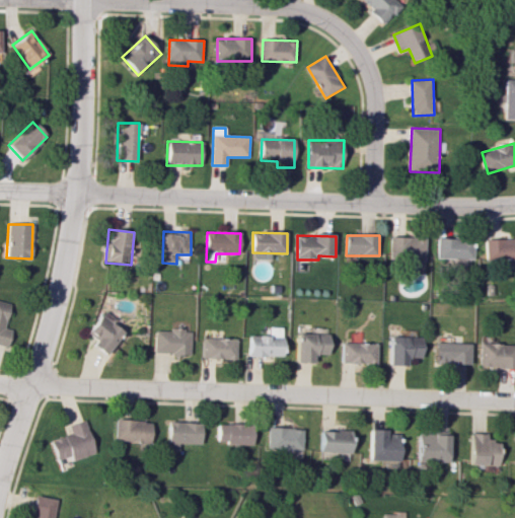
[(426,238),(391,237),(391,257),(426,259),(426,238)]
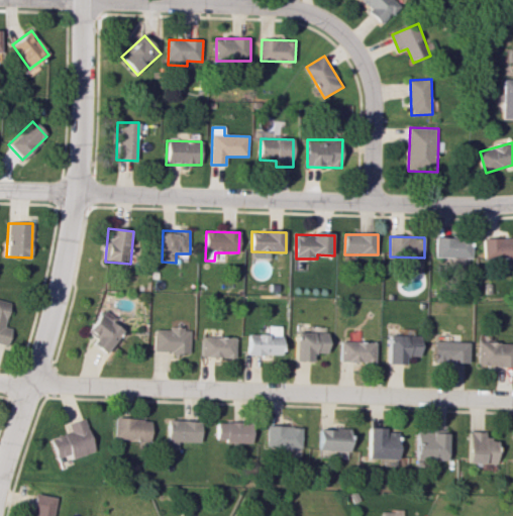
[(473,238),(436,237),(436,258),(473,259),(473,238)]
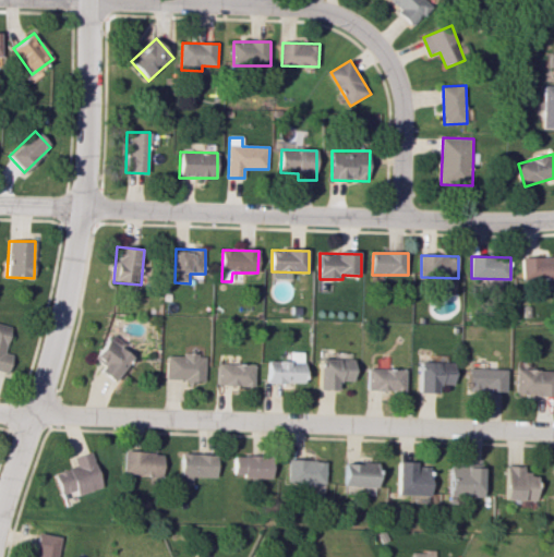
[(553,256),(522,258),(524,280),(553,279),(553,256)]
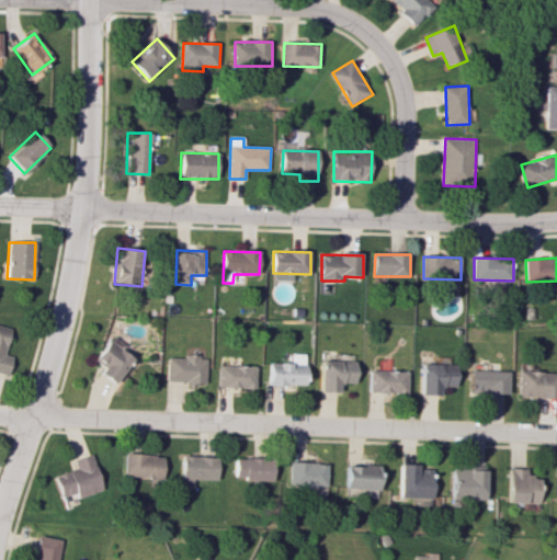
[(0,374),(11,377),(15,357),(6,355),(12,329),(0,326),(0,374)]
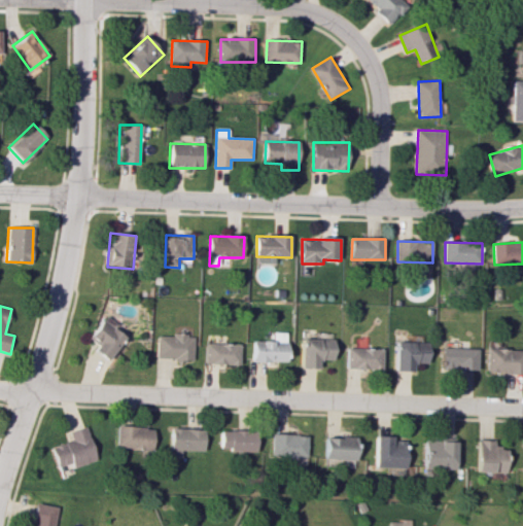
[(99,346),(96,350),(108,360),(129,337),(107,317),(90,338),(99,346)]
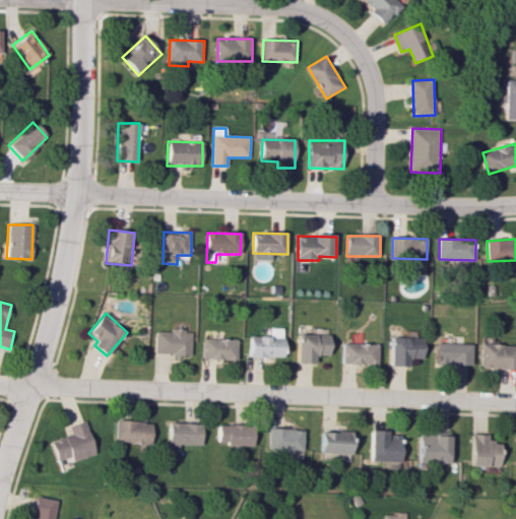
[(270,337),(251,336),(250,358),(283,358),(284,328),(270,328),(270,337)]
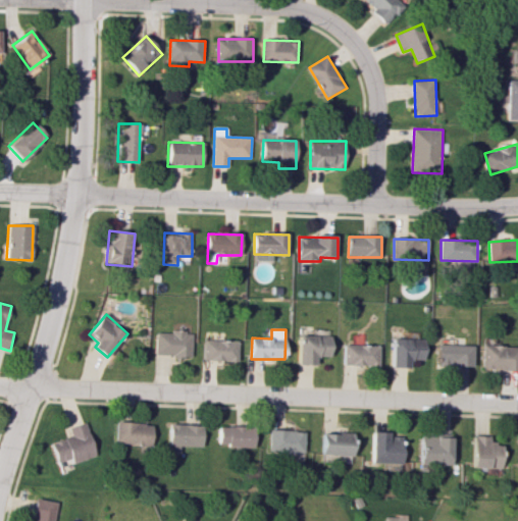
[(157,332),(156,357),(192,357),(193,332),(157,332)]
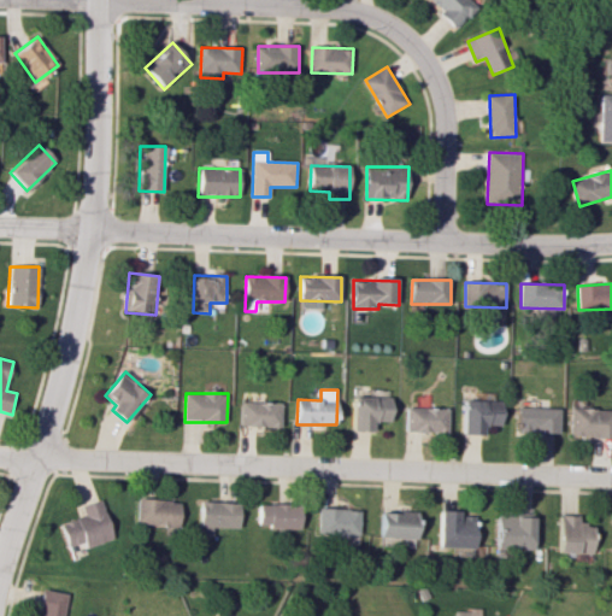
[(390,398),(353,398),(353,432),(374,432),(374,421),(390,422),(390,398)]
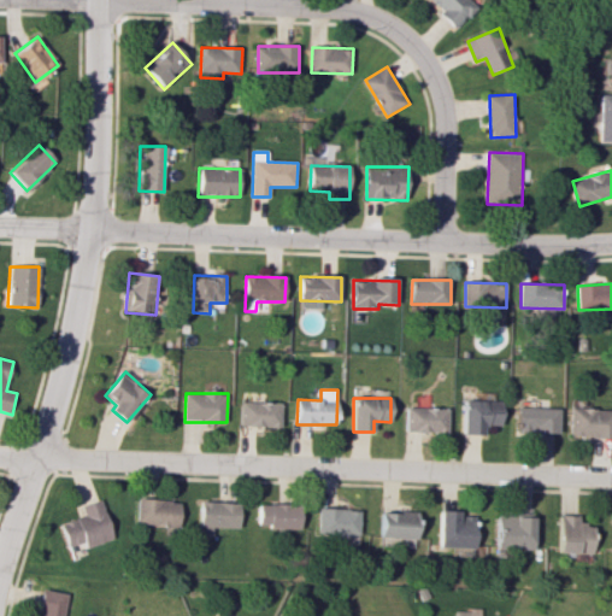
[(463,434),(484,435),(484,427),(501,427),(502,402),(464,400),(463,434)]
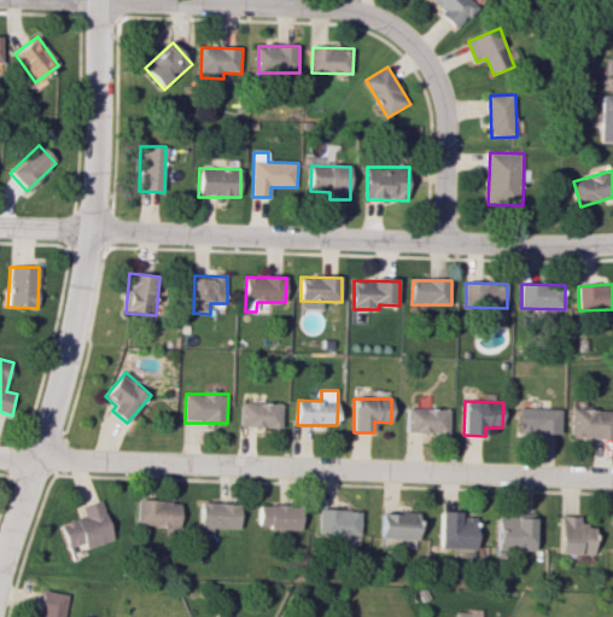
[(282,429),(282,403),(241,402),(241,428),(282,429)]
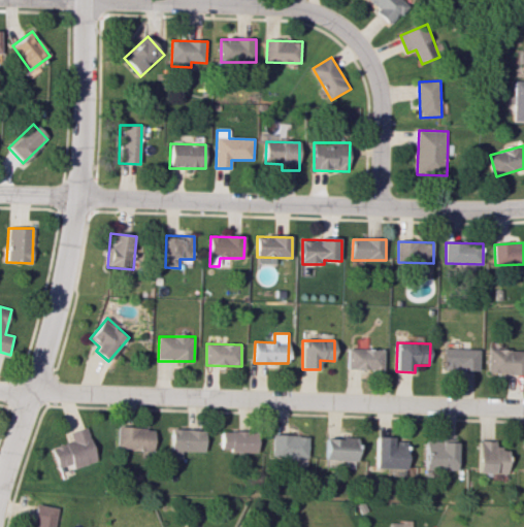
[(348,369),(383,370),(384,350),(348,349),(348,369)]
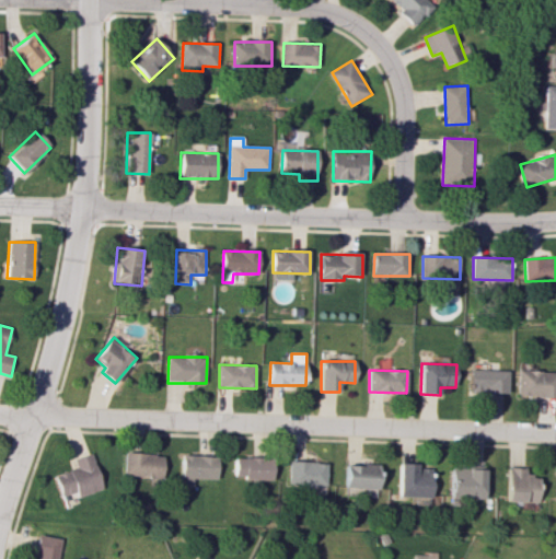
[(508,394),(508,371),(471,370),(470,393),(508,394)]
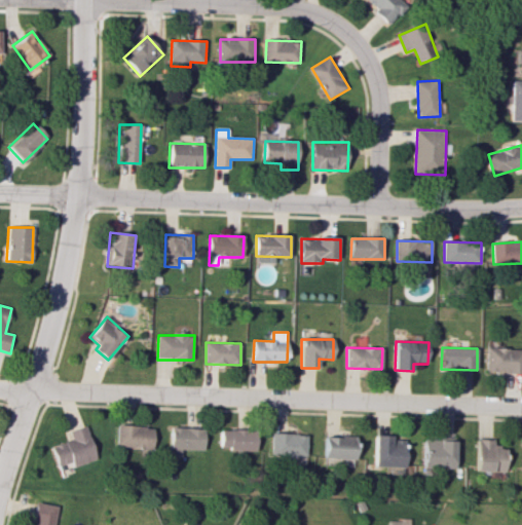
[(521,349),(486,348),(486,373),(521,373),(521,349)]
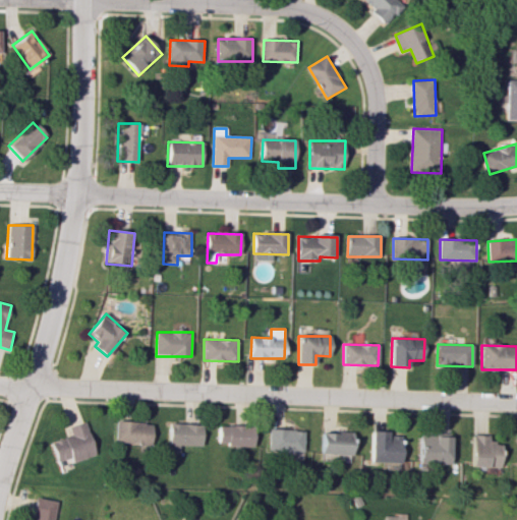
[(70,426),(72,437),(53,441),(58,462),(73,458),(73,462),(97,456),(89,421),(70,426)]
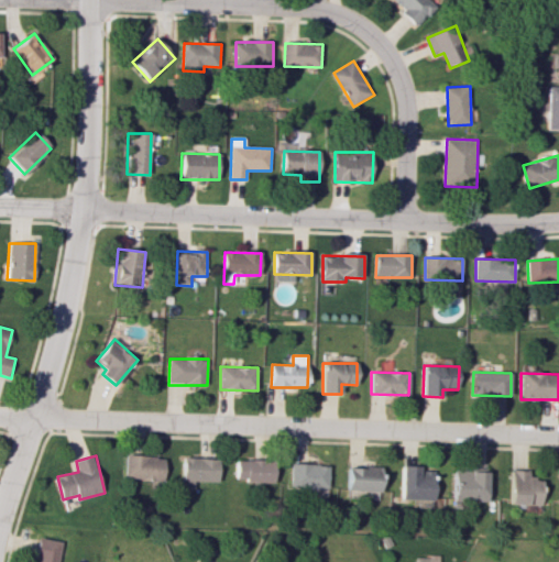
[(165,481),(166,456),(127,455),(125,480),(165,481)]
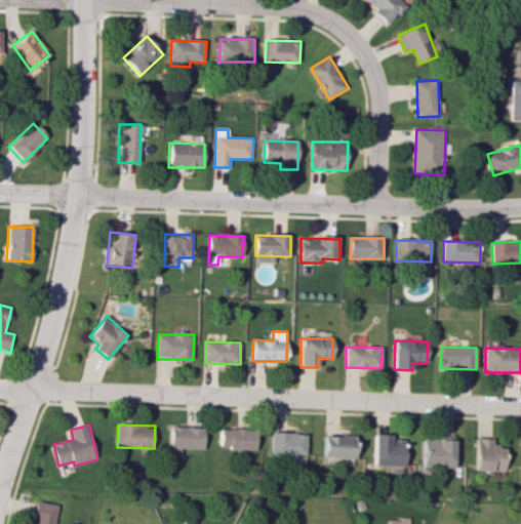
[(204,449),(205,428),(172,427),(171,455),(182,456),(183,448),(204,449)]
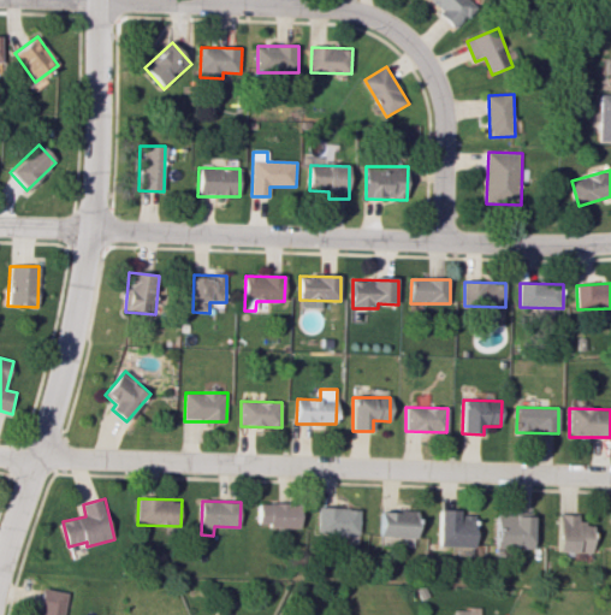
[(300,528),(301,504),(259,503),(257,527),(300,528)]
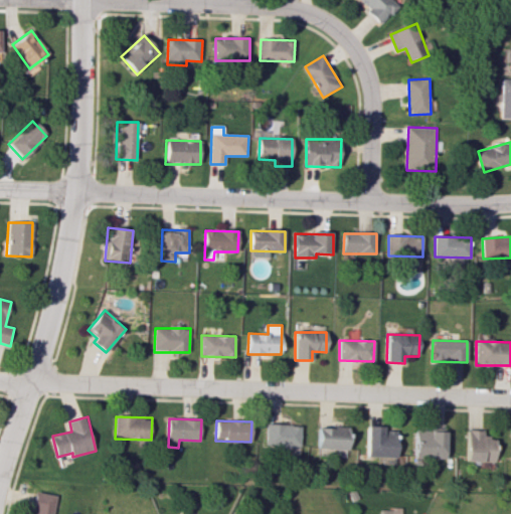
[(300,448),(301,425),(267,424),(266,447),(300,448)]
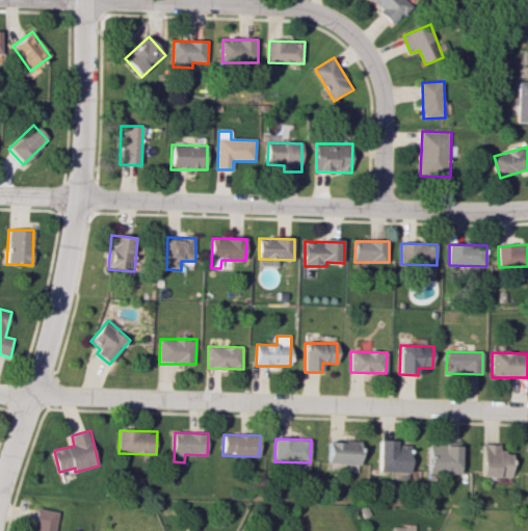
[(378,472),(410,473),(411,447),(400,447),(400,441),(379,441),(378,472)]
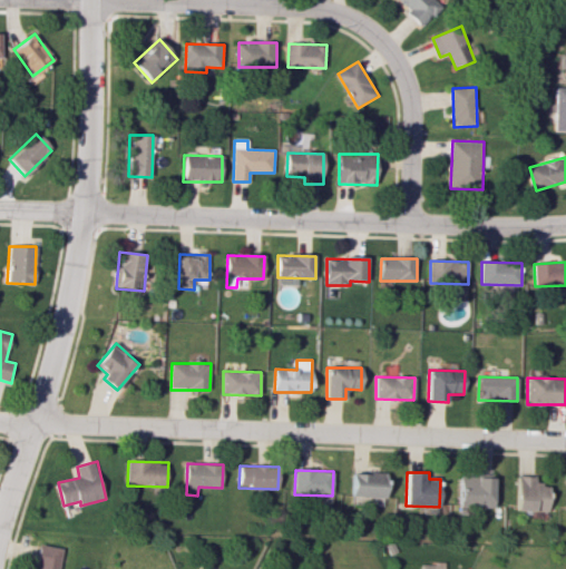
[(352,473),(352,502),(384,503),(386,474),(352,473)]
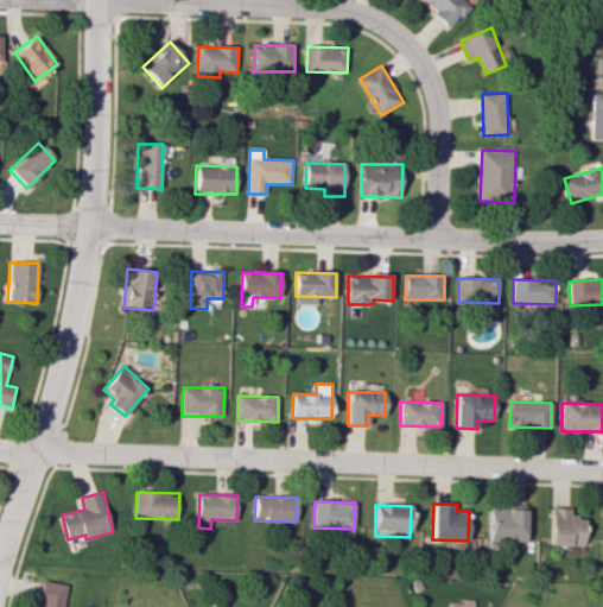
[(526,510),(490,509),(489,541),(525,542),(526,510)]
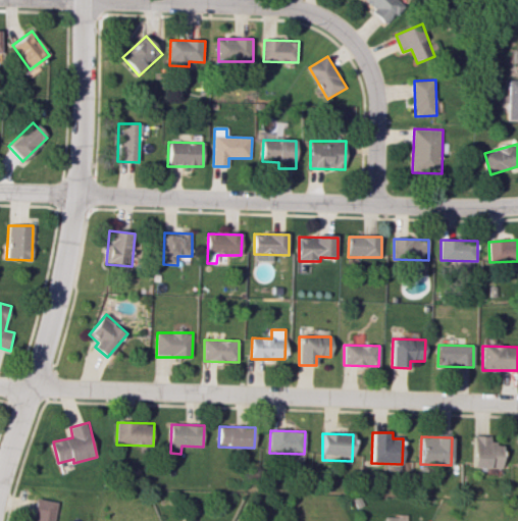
[(490,436),(473,436),(472,467),(501,468),(502,445),(490,444),(490,436)]
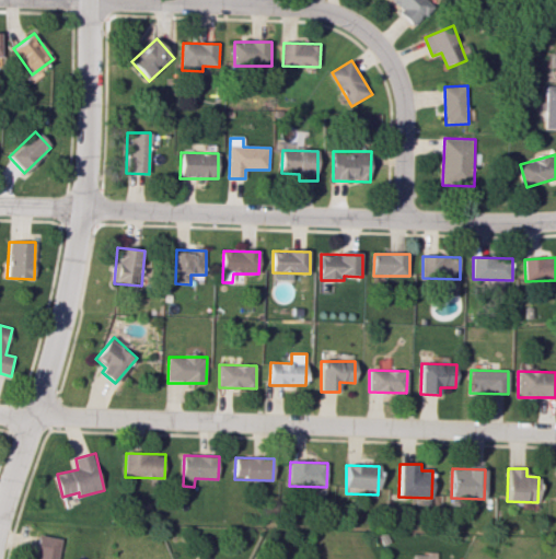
[(58,558),(64,539),(42,535),(35,558),(58,558)]
